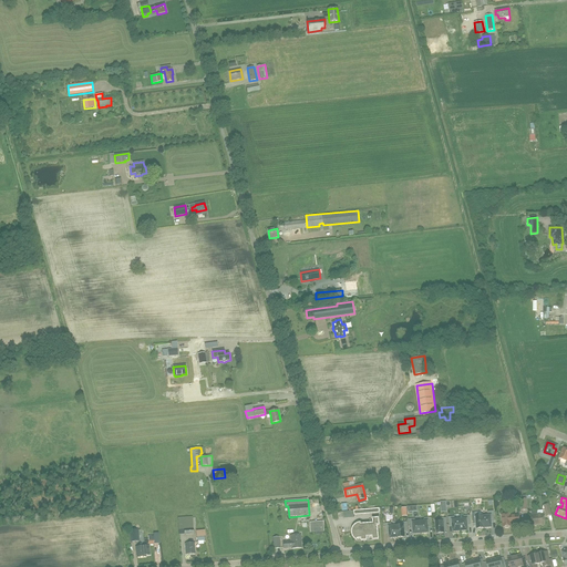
[(483,515),(484,528),(492,527),(491,521),(494,521),(494,511),(487,512),(487,515),(483,515)]
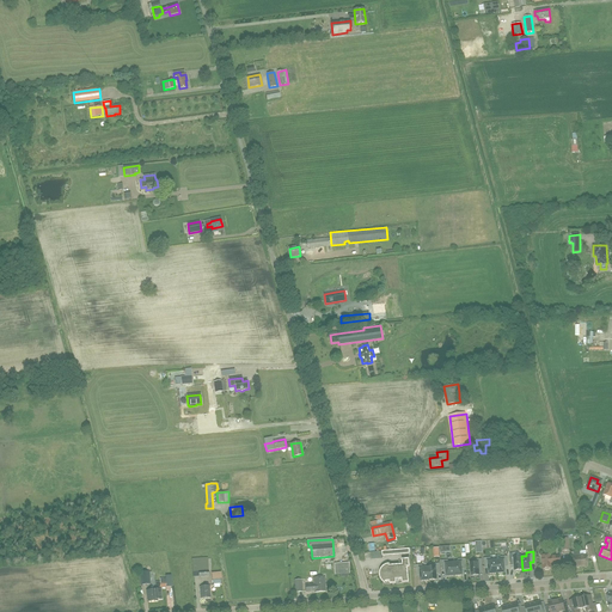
[(514,571),(522,570),(521,556),(516,557),(516,554),(509,554),(510,564),(514,564),(514,571)]
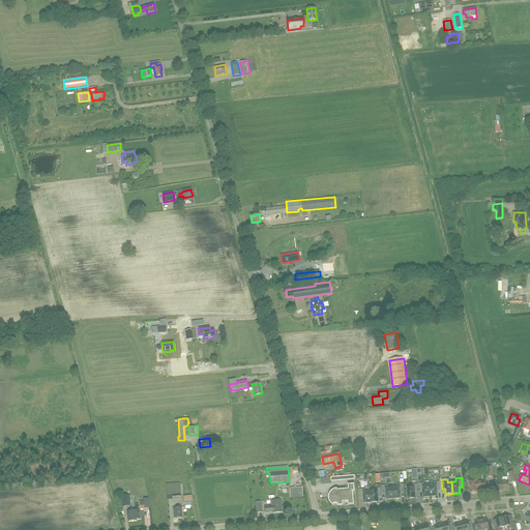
[(469,481),(470,493),(472,493),(472,494),(475,494),(475,493),(478,492),(477,490),(486,489),(484,481),(477,482),(477,480),(469,481)]
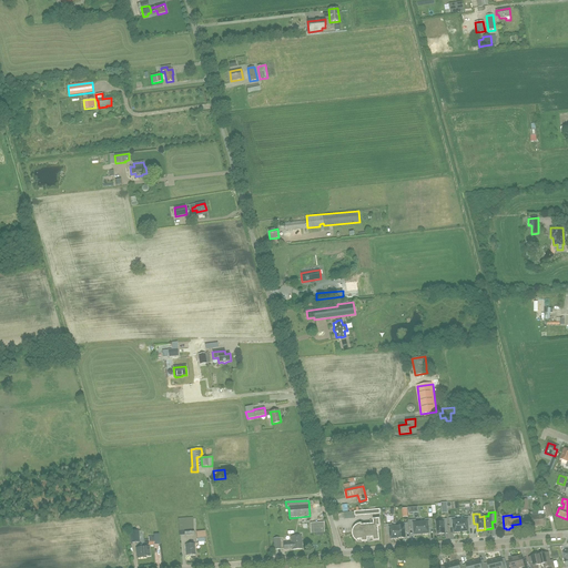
[(460,520),(462,533),(468,531),(468,525),(472,525),(470,517),(465,517),(465,520),(460,520)]
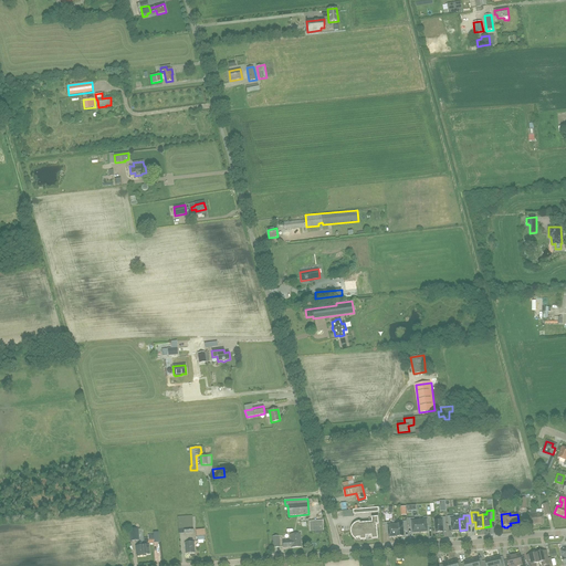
[(179,527),(184,526),(184,534),(194,533),(192,516),(180,517),(180,521),(178,522),(179,527)]
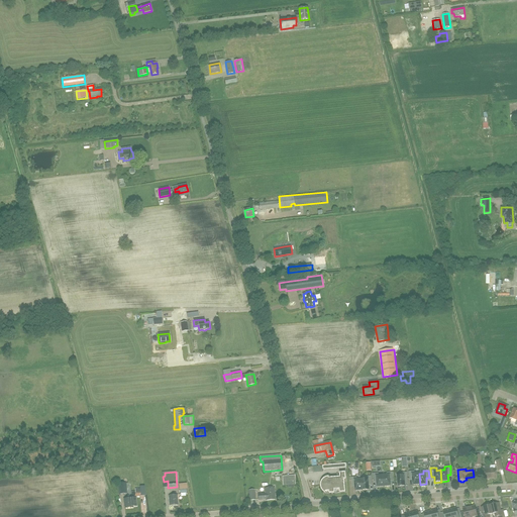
[(413,485),(420,485),(419,474),(415,475),(414,472),(409,472),(409,480),(412,479),(413,485)]
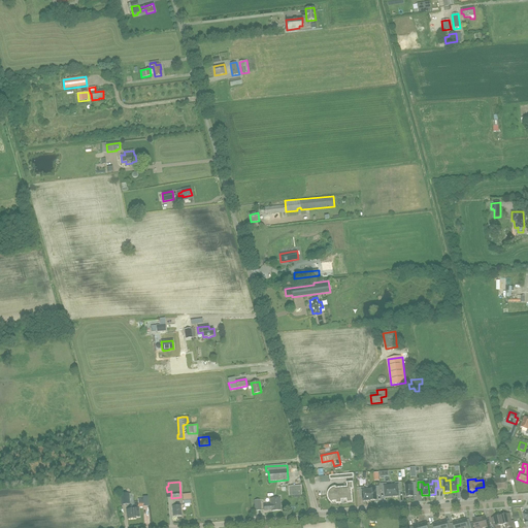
[(336,490),(335,487),(333,488),(331,489),(329,491),(328,494),(328,496),(328,499),(330,501),(332,503),(333,502),(336,501),(336,503),(341,503),(341,500),(348,499),(348,503),(353,502),(352,489),(353,489),(353,483),(350,483),(350,489),(336,490)]
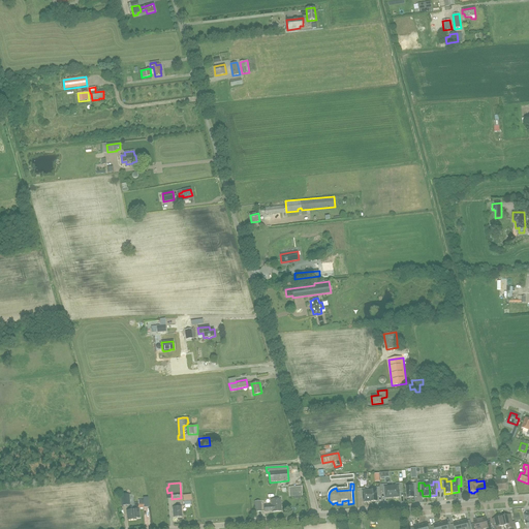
[(392,487),(393,498),(400,497),(399,491),(402,491),(402,484),(396,484),(396,487),(392,487)]
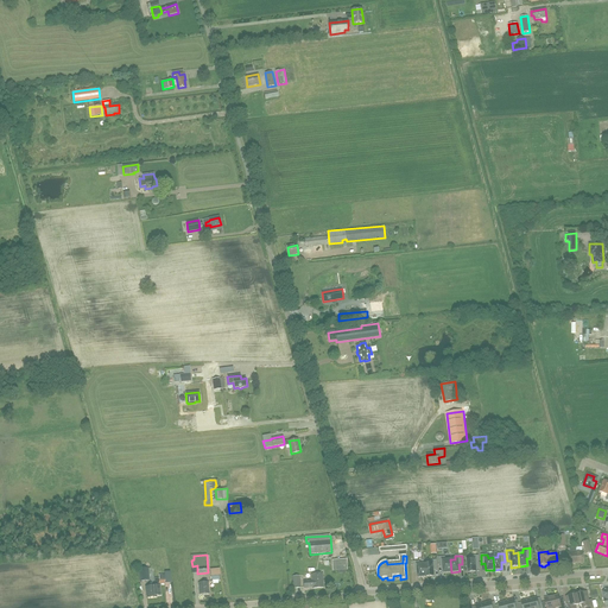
[(472,559),(467,561),(468,572),(476,572),(475,565),(479,564),(479,556),(472,556),(472,559)]
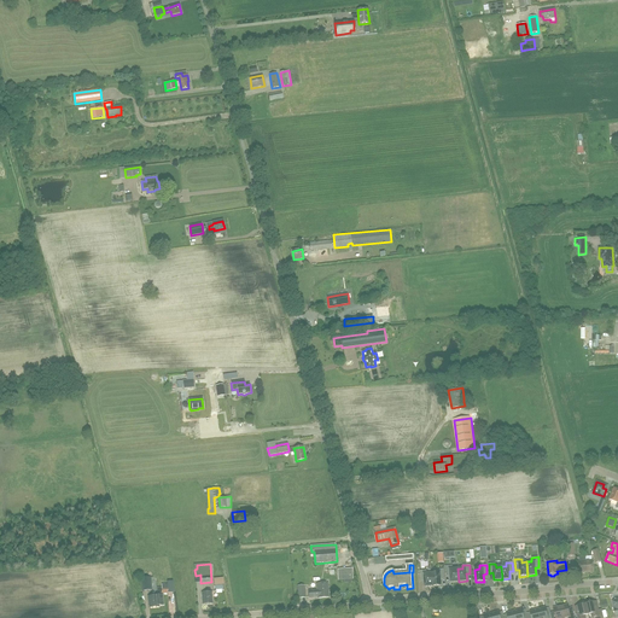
[(450,582),(459,582),(458,569),(453,570),(453,566),(445,566),(447,576),(450,575),(450,582)]
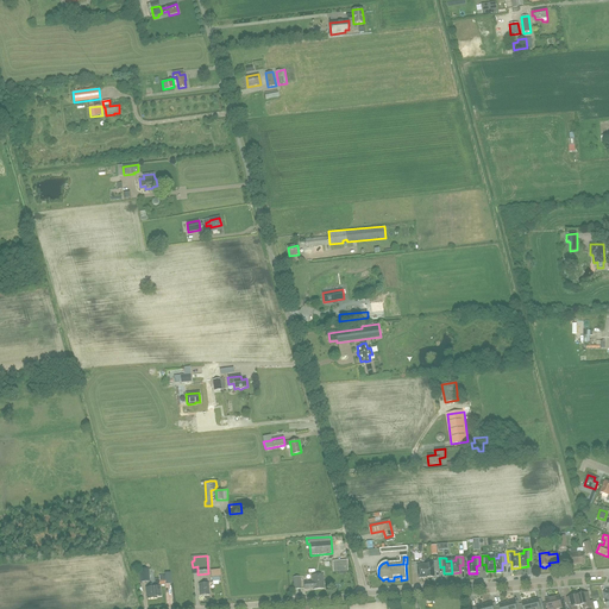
[(333,572),(347,571),(347,560),(333,562),(333,572)]
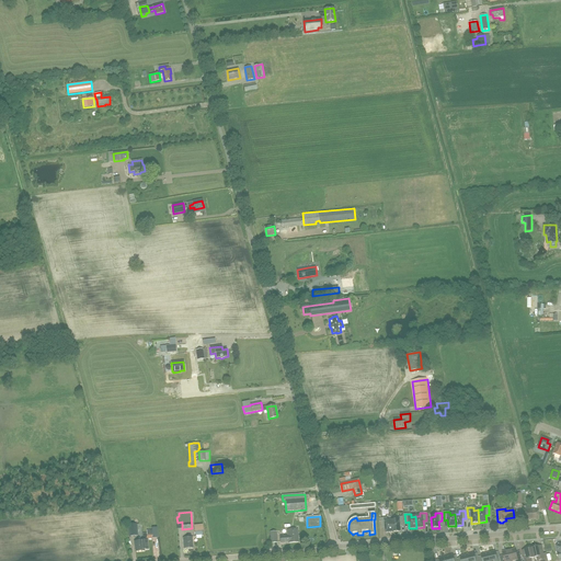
[(392,521),(393,533),(400,531),(400,525),(403,525),(402,516),(397,517),(397,521),(392,521)]
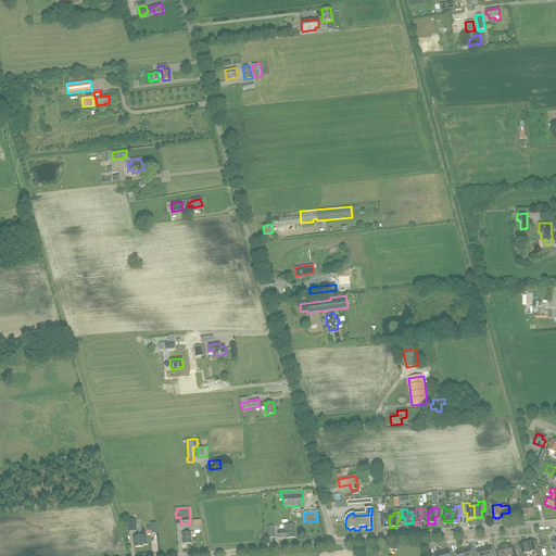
[(382,528),(390,528),(389,516),(384,517),(383,514),(378,514),(378,522),(381,521),(382,528)]
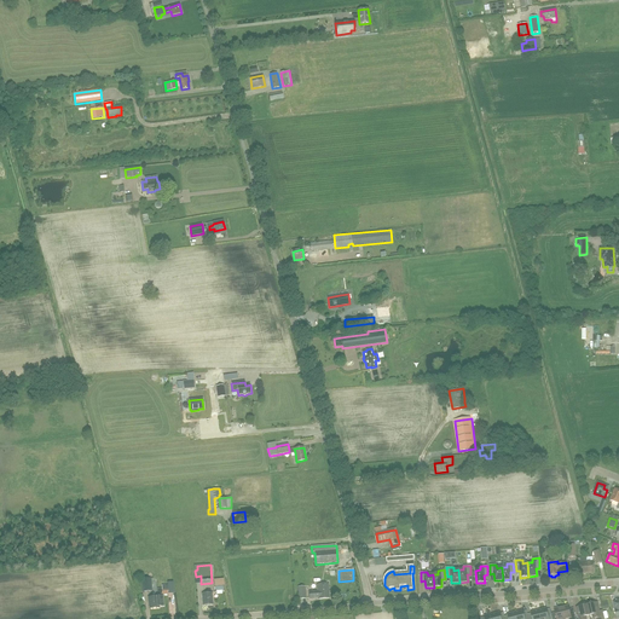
[(151,579),(142,579),(143,591),(152,591),(151,579)]
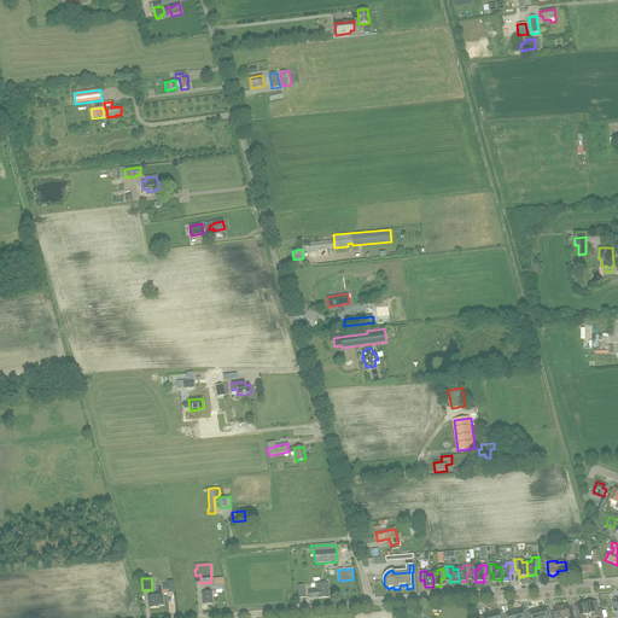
[(324,598),(322,583),(316,584),(316,590),(309,592),(309,598),(318,596),(318,599),(324,598)]
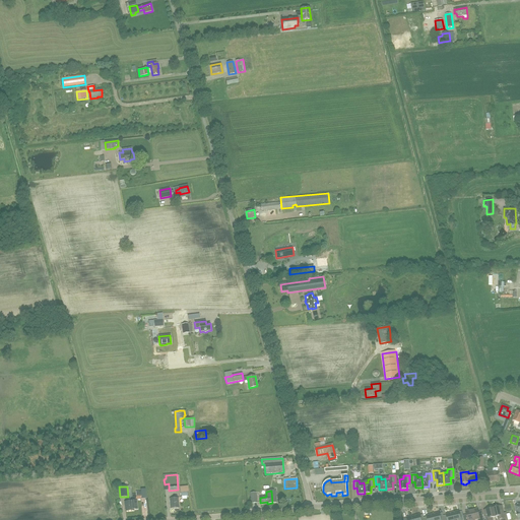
[(171,509),(179,508),(178,498),(170,499),(171,509)]
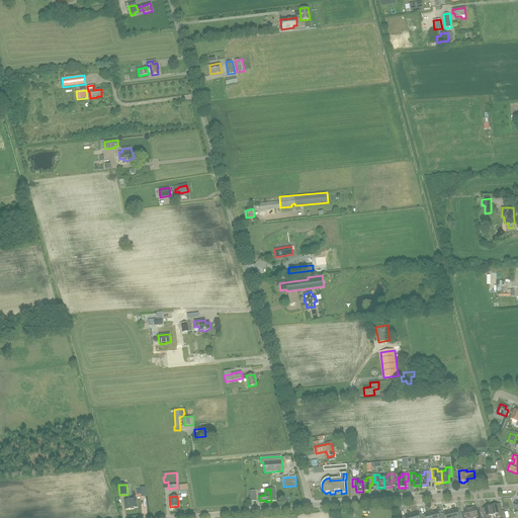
[(136,499),(124,500),(125,509),(133,509),(133,508),(137,507),(136,499)]
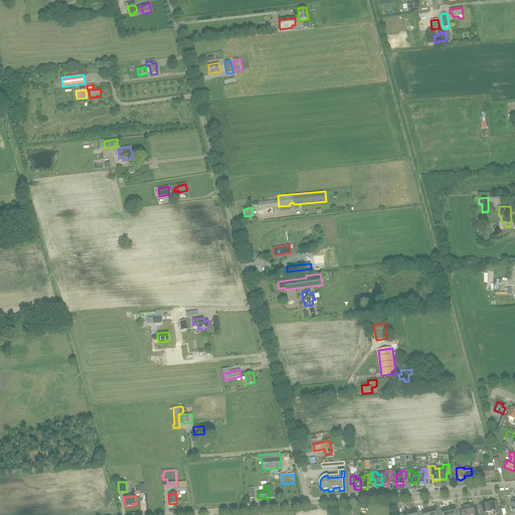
[(493,512),(493,513),(493,514),(496,514),(502,514),(501,508),(499,508),(497,501),(488,503),(490,512),(493,512)]
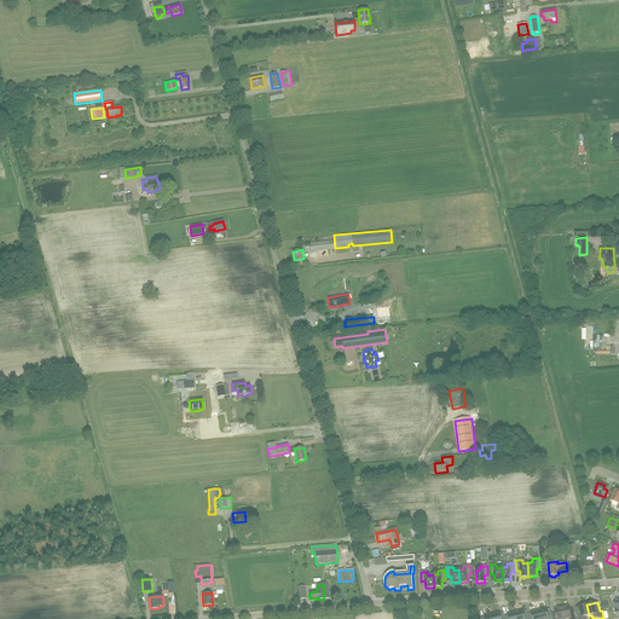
[(563,618),(566,618),(568,618),(576,618),(576,617),(574,613),(571,614),(568,605),(565,606),(565,607),(561,608),(563,618)]
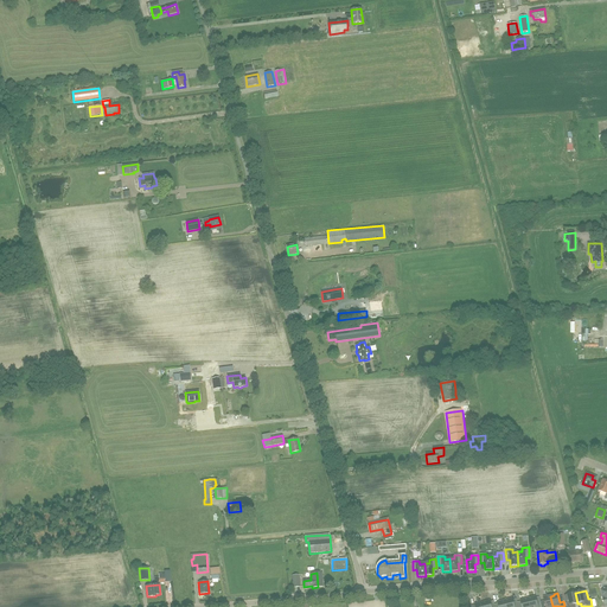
[(574,606),(574,605),(577,604),(575,593),(564,595),(567,604),(564,605),(564,606),(574,606)]
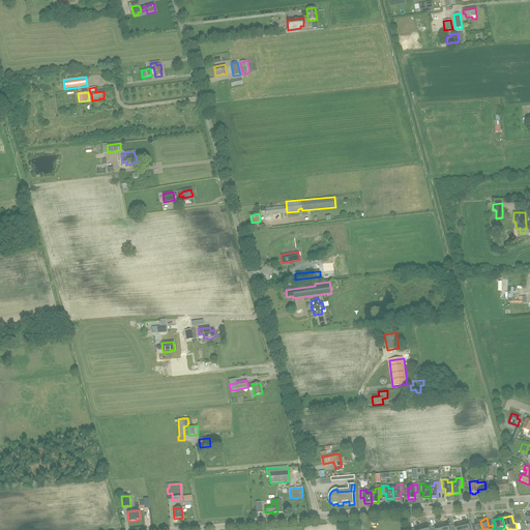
[(467,521),(461,522),(462,529),(472,529),(472,526),(469,527),(467,521)]
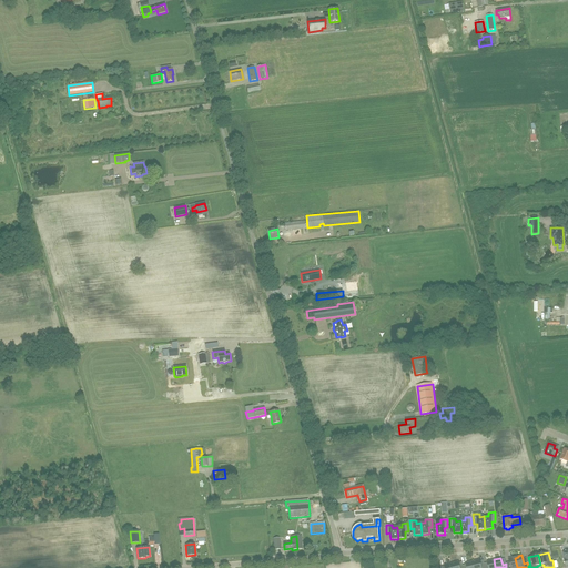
[(511,558),(508,558),(510,566),(507,567),(506,564),(506,567),(517,567),(515,558),(511,558)]
